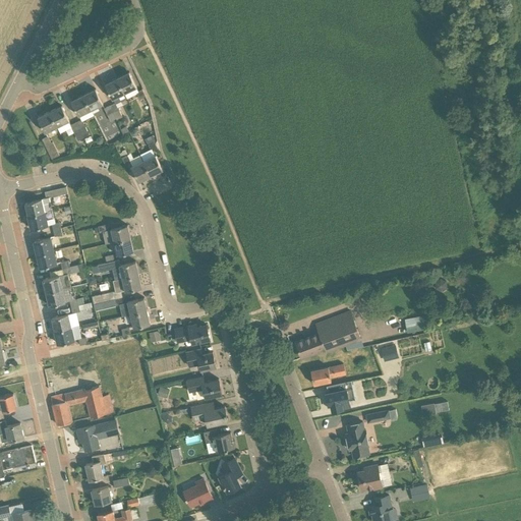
[(129,72),(117,78),(125,94),(137,88),(129,72)]
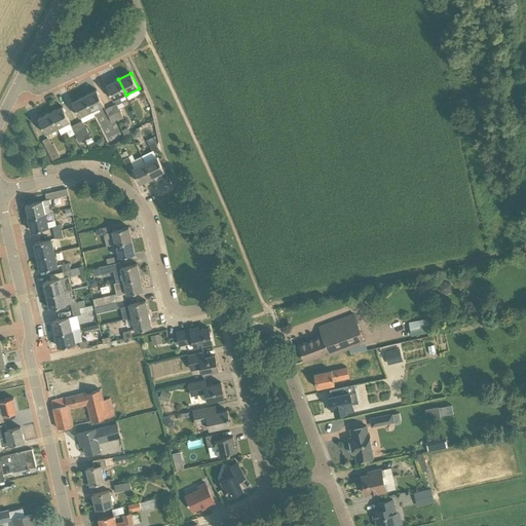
[(115,100),(117,104),(117,105),(128,100),(126,95),(118,79),(106,85),(114,100),(115,100)]
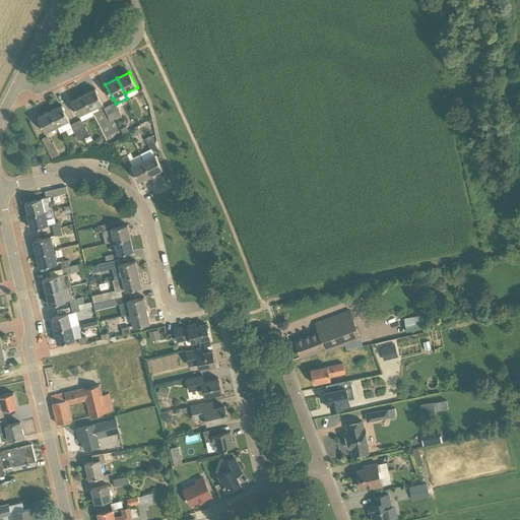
[(83,94),(91,110),(103,104),(95,88),(83,94)]
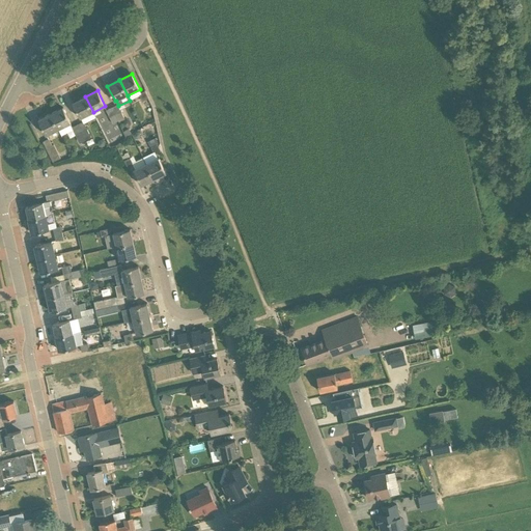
[(148,99),(145,91),(139,94),(142,102),(148,99)]
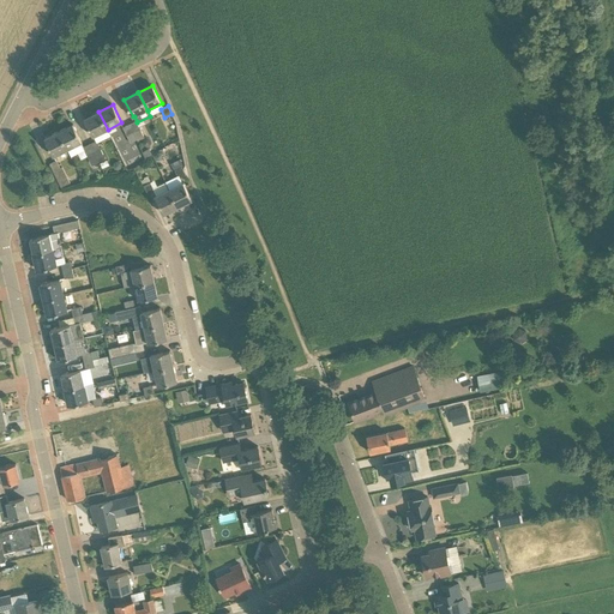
[(84,119),(94,137),(108,130),(98,112),(84,119)]
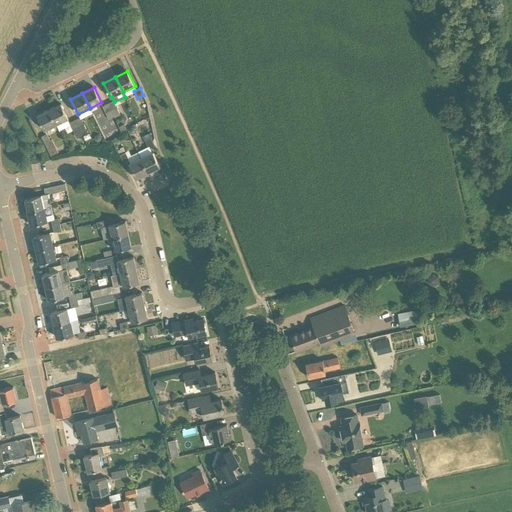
[(114,102),(114,101),(108,104),(114,117),(115,118),(121,115),(114,102)]
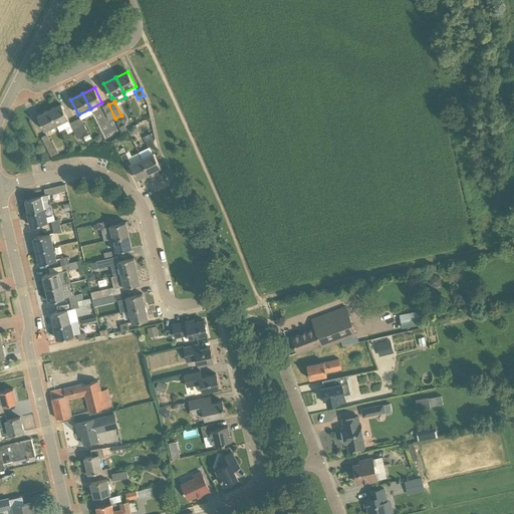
[(49,110),(56,124),(68,119),(61,104),(49,110)]
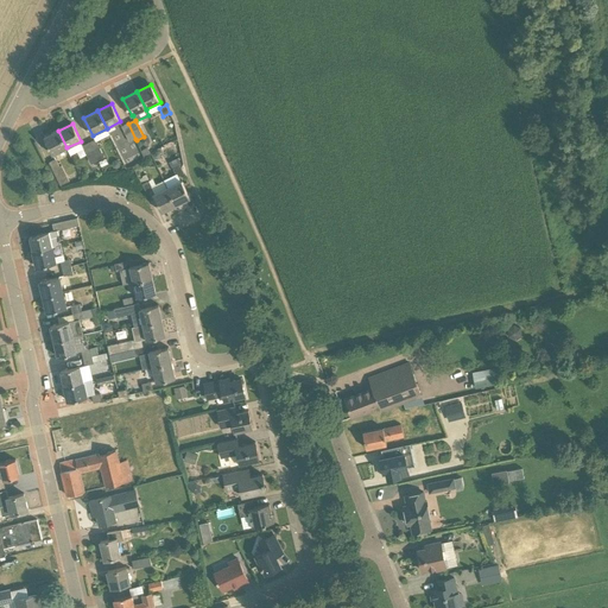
[(135,139),(128,124),(121,126),(130,141),(135,139)]
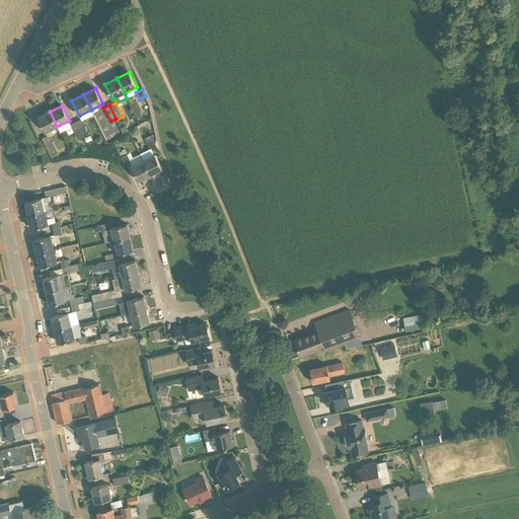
[(46,132),(57,126),(50,112),(38,118),(46,132)]
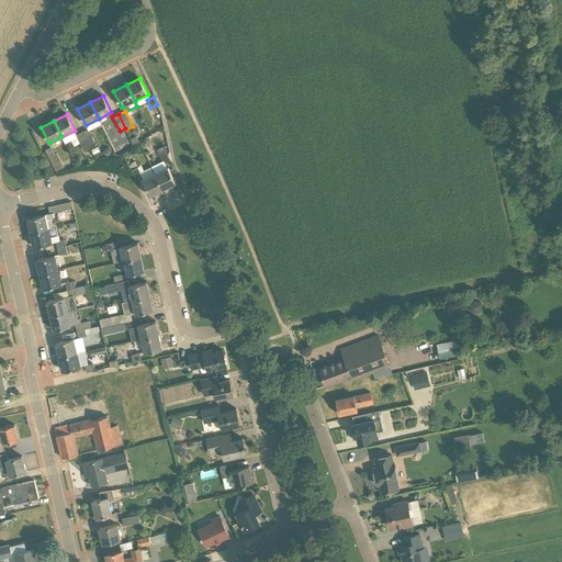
[(89,128),(82,132),(86,139),(92,136),(89,128)]
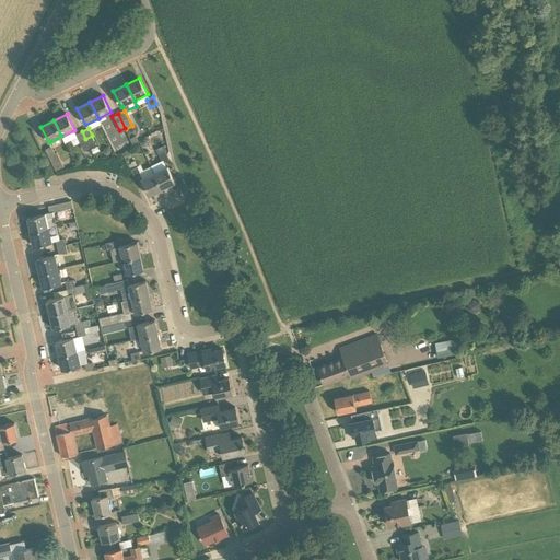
[(85,139),(82,131),(76,135),(80,141),(85,139)]
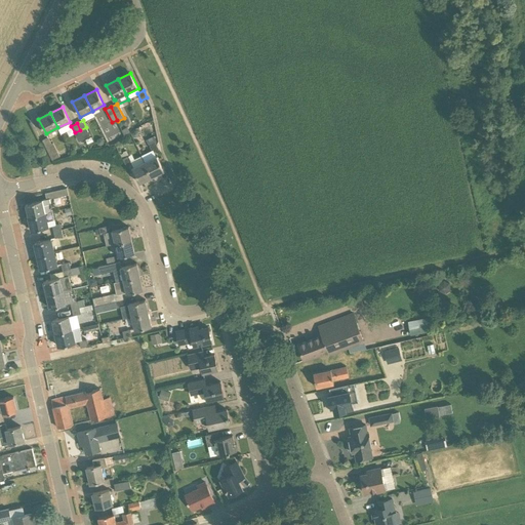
[(90,136),(86,127),(80,130),(85,138),(90,136)]
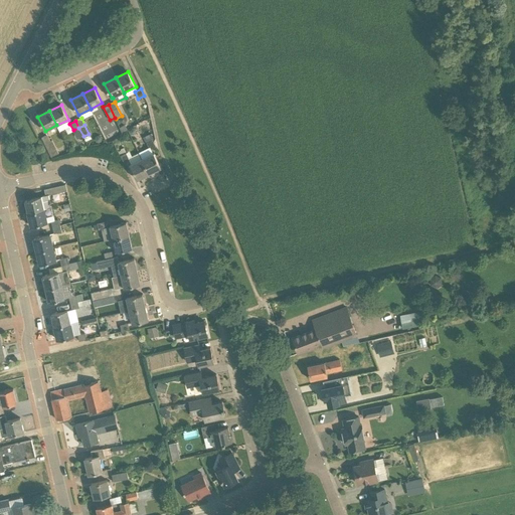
[(78,128),(73,130),(77,139),(83,136),(78,128)]
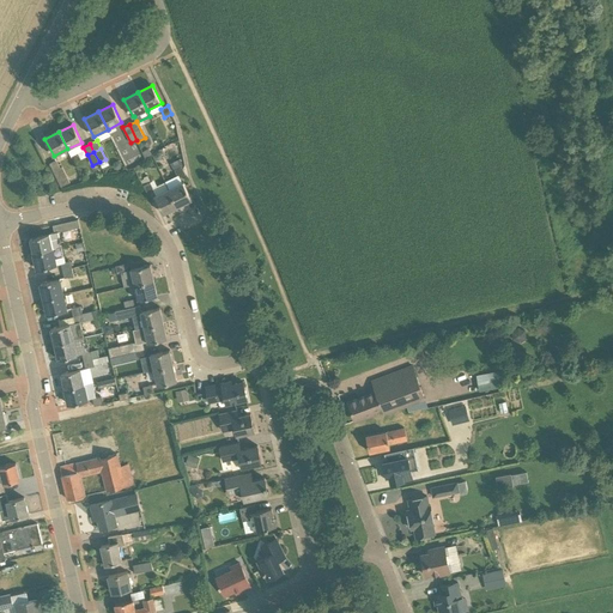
[(186,175),(182,169),(182,168),(183,167),(180,159),(170,164),(178,180),(186,175)]
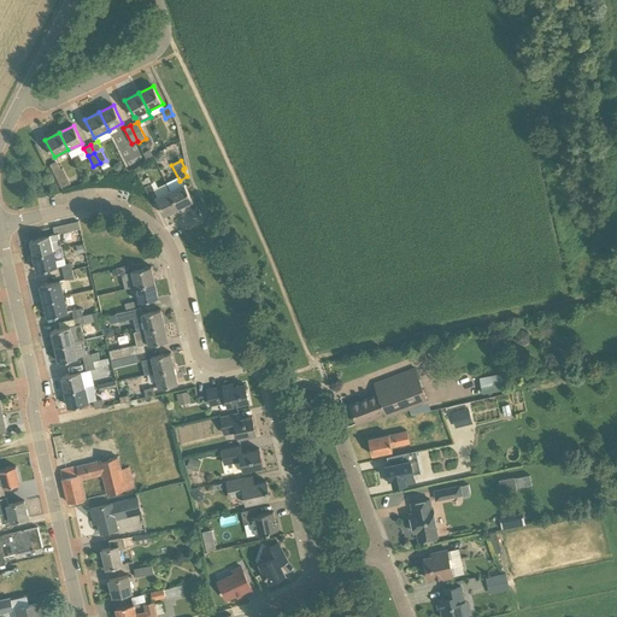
[(50,165),(62,188),(71,184),(63,168),(60,169),(57,162),(50,165)]
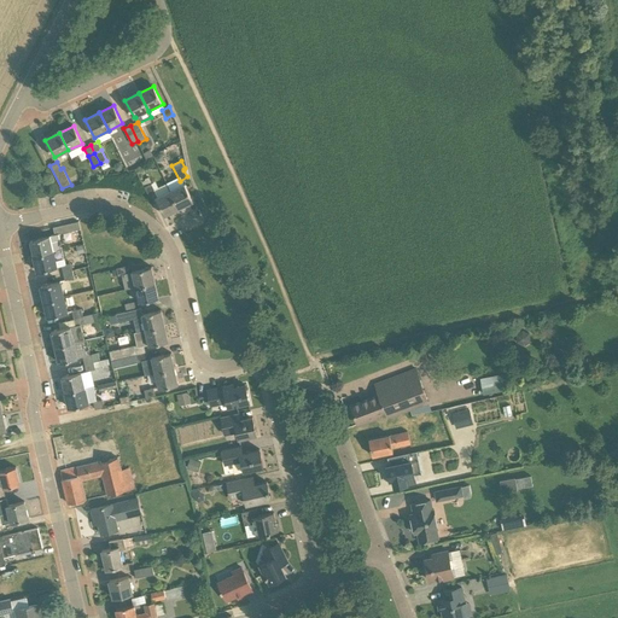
[(170,191),(180,209),(194,202),(185,184),(170,191)]
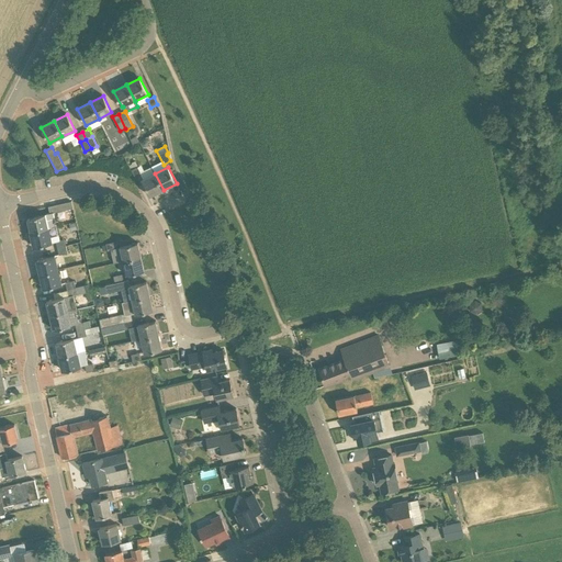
[(155,173),(143,179),(142,180),(150,197),(164,190),(155,173)]
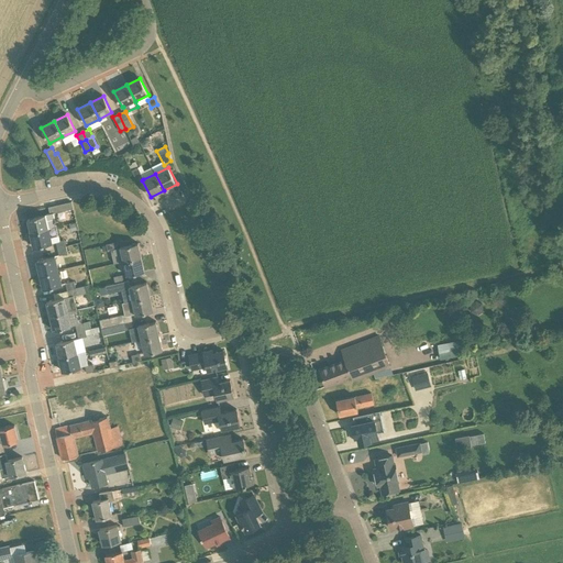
[(31,233),(48,229),(57,228),(54,213),(74,209),(72,202),(48,207),(50,213),(28,219),(31,233)]
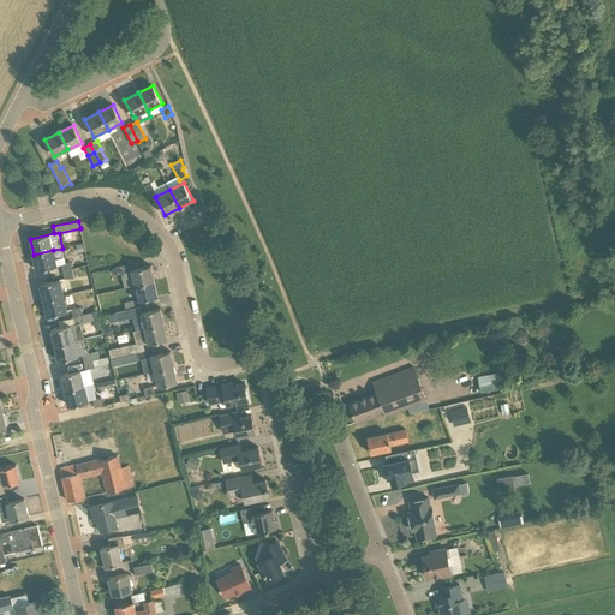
[(57,266),(53,250),(34,255),(37,270),(57,266)]
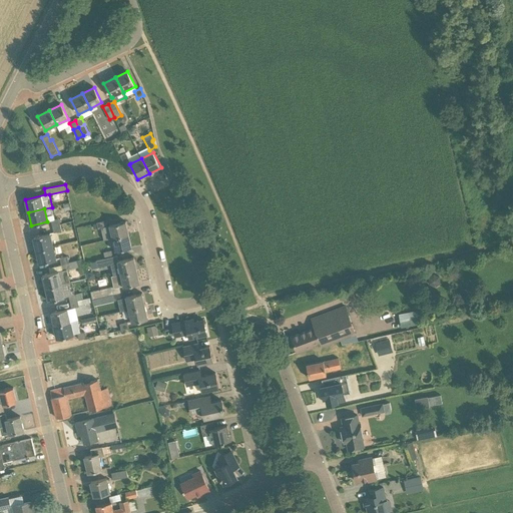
[(51,220),(52,227),(60,225),(59,218),(51,220)]
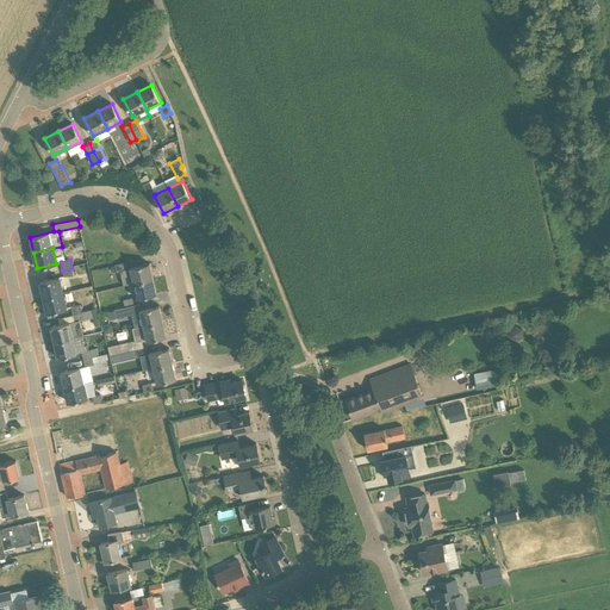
[(124,286),(134,284),(154,279),(150,263),(125,269),(124,263),(116,265),(117,273),(120,272),(124,286)]
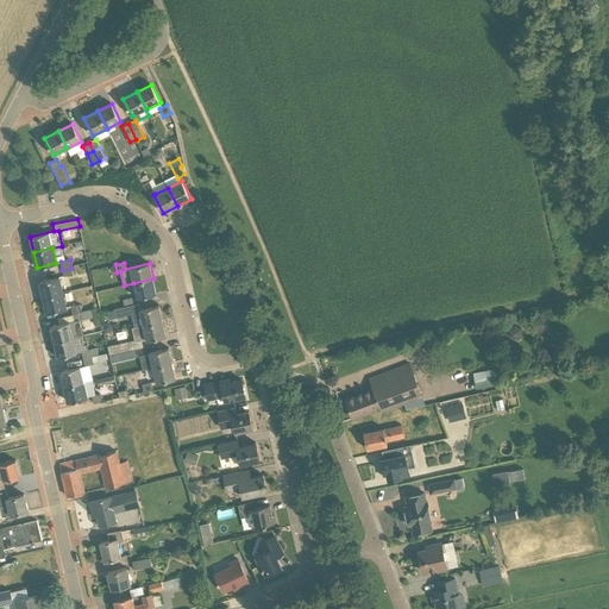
[(74,275),(71,268),(62,270),(64,277),(74,275)]
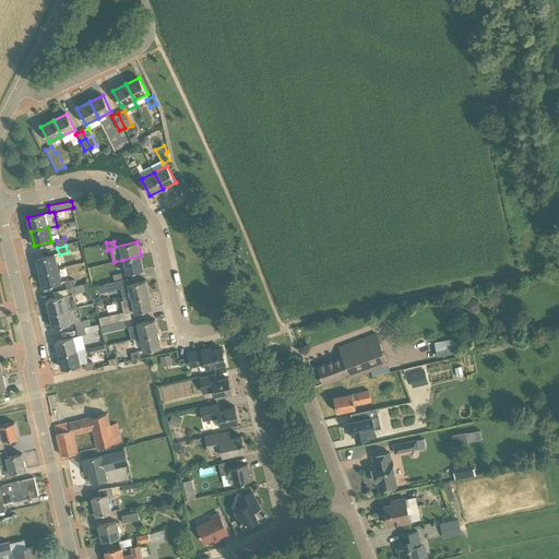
[(37,259),(40,273),(58,269),(55,254),(37,259)]
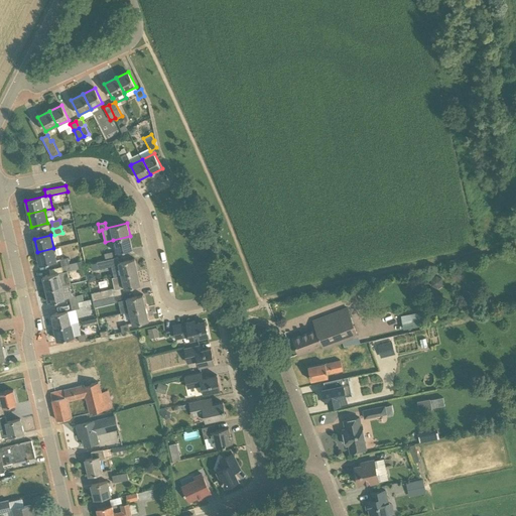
[(133,249),(130,236),(113,240),(116,253),(133,249)]
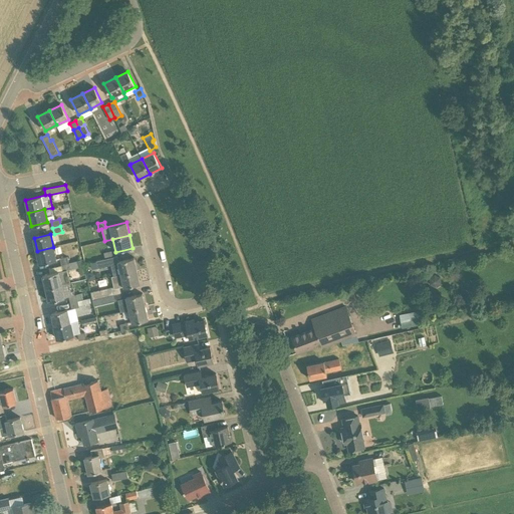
[(53,247),(37,251),(40,264),(56,260),(53,247)]
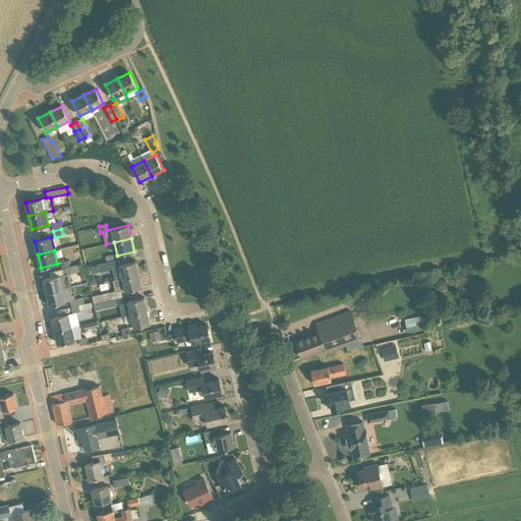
[(136,262),(120,265),(119,259),(114,261),(107,263),(98,265),(98,266),(99,272),(100,272),(113,269),(115,280),(139,275),(136,262)]
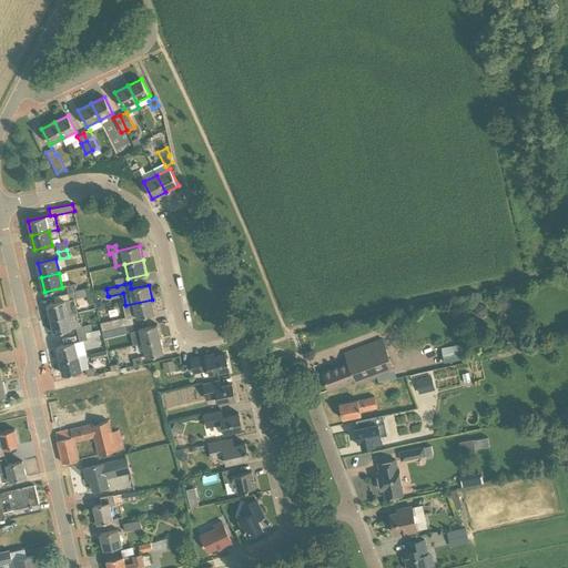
[(51,318),(69,315),(78,313),(74,298),(87,296),(88,304),(95,303),(93,294),(92,294),(90,287),(77,291),(68,293),(70,300),(48,304),(51,318)]
